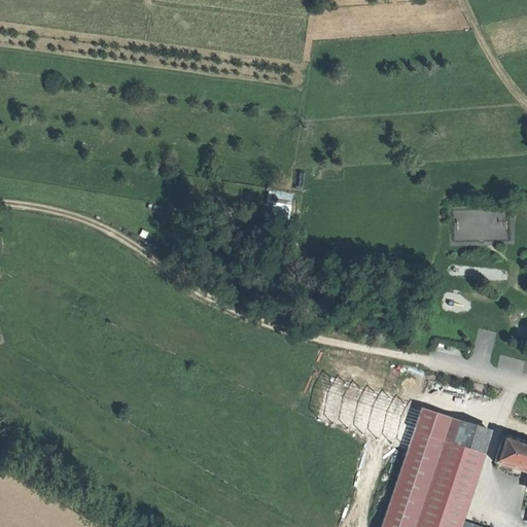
[(268,190),(267,206),(272,207),(271,220),(289,222),(292,194),(268,190)]
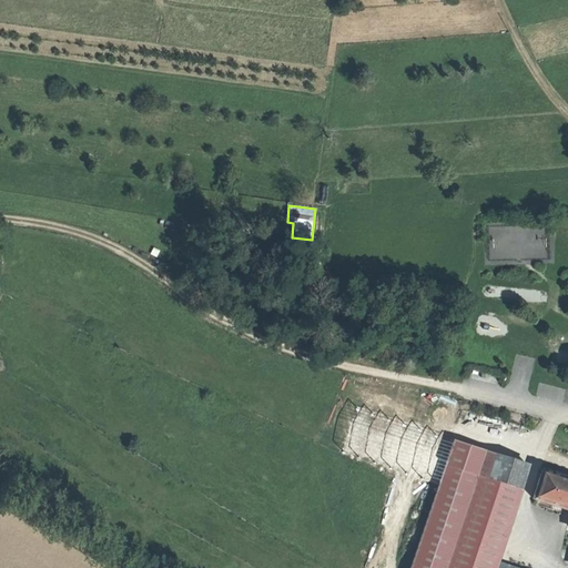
[(495,259),(546,259),(546,226),(495,226),(495,259)]
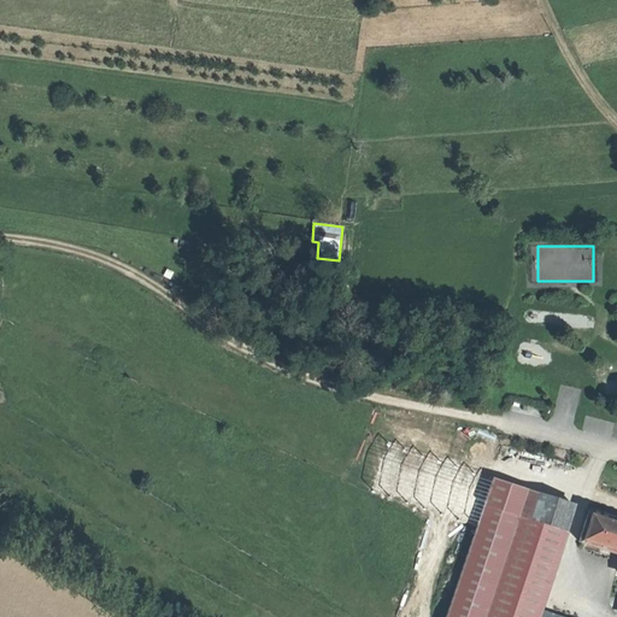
[(540,494),(492,479),(445,616),(486,616),(519,517),(532,521),(540,494)]
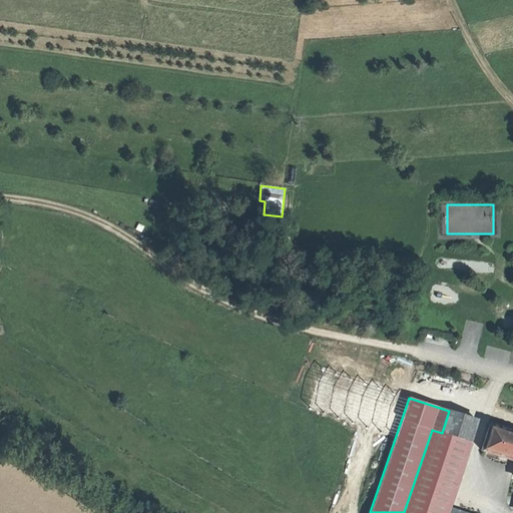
[(477,420),(449,411),(442,433),(470,442),(477,420)]
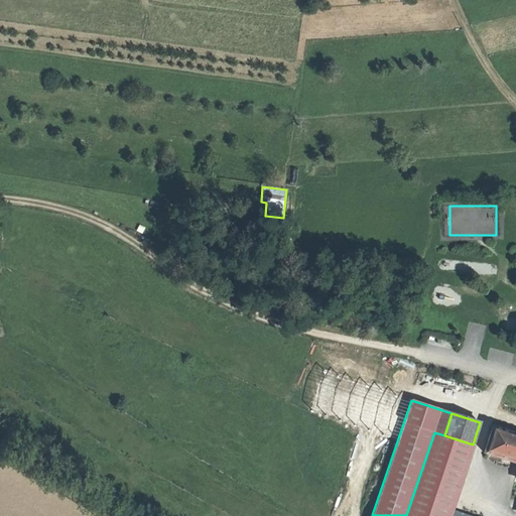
[(515,434),(493,427),(485,453),(501,458),(515,463),(515,434)]
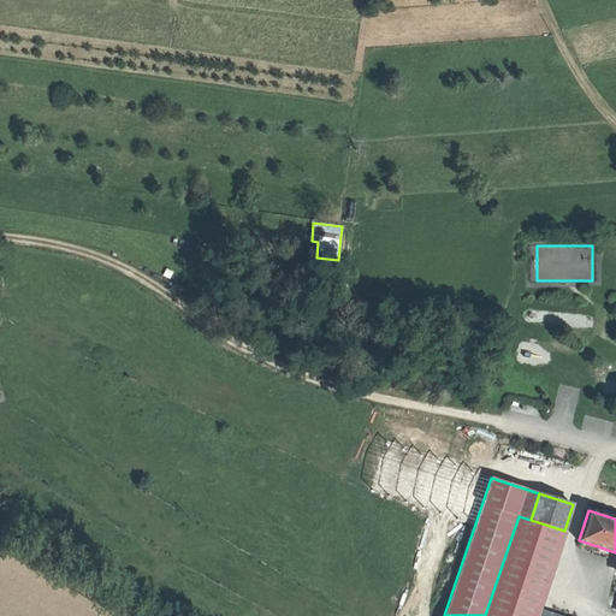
[(531,520),(519,516),(485,615),(535,615),(564,531),(531,520)]
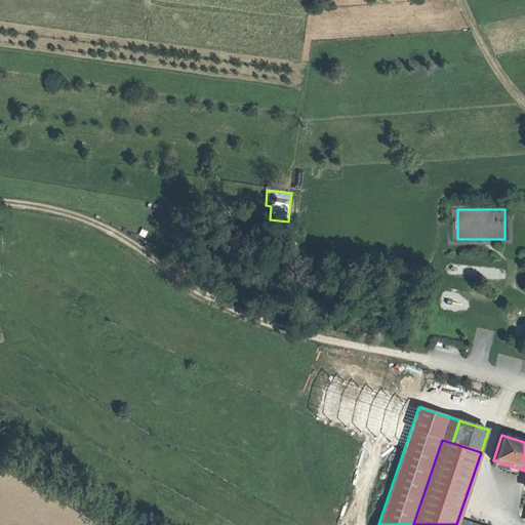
All buildings are outlined.
